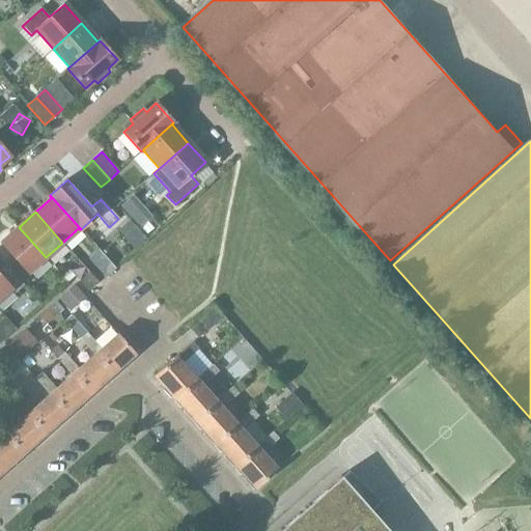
[(46,257),(19,227),(1,243),(28,273),(46,257)]
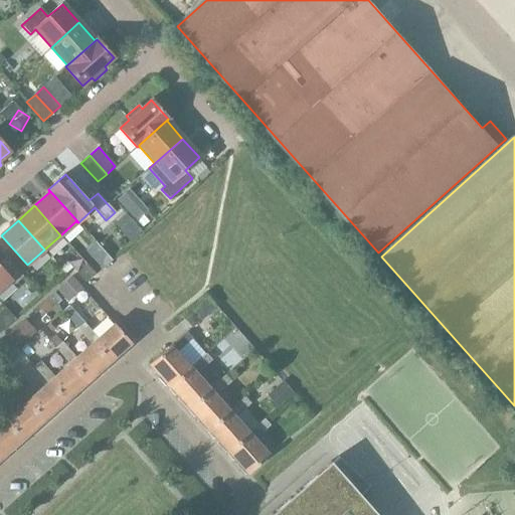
[(0,289),(10,280),(14,285),(23,277),(5,258),(0,262),(0,289)]
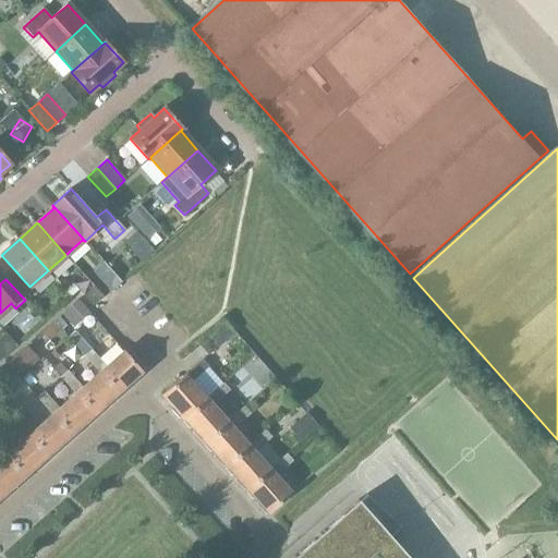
[(83,295),(93,306),(102,298),(93,287),(83,295)]
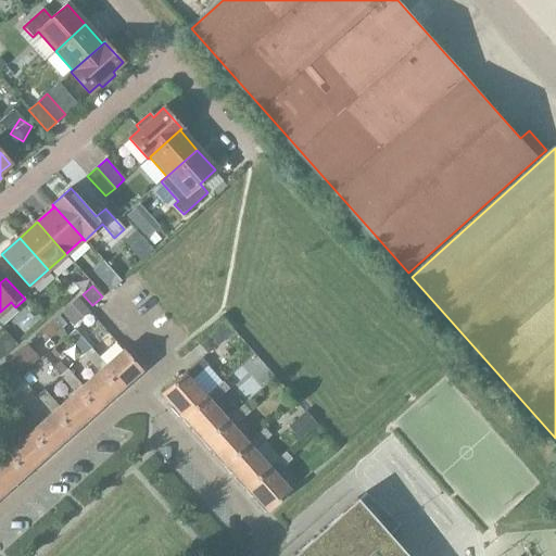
[(87,311),(48,338),(67,367),(81,357),(71,342),(97,325),(87,311)]
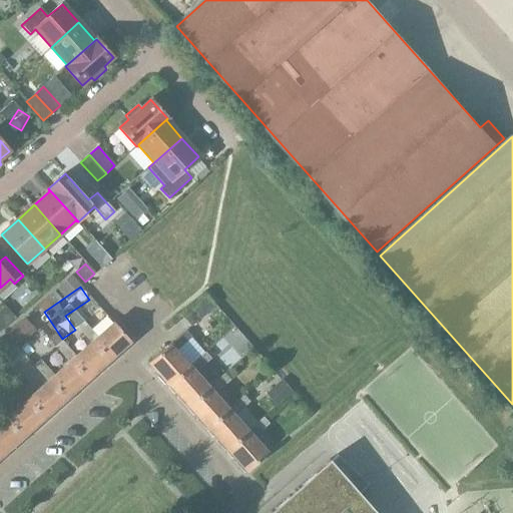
[(204,294),(180,315),(191,327),(215,306),(204,294)]
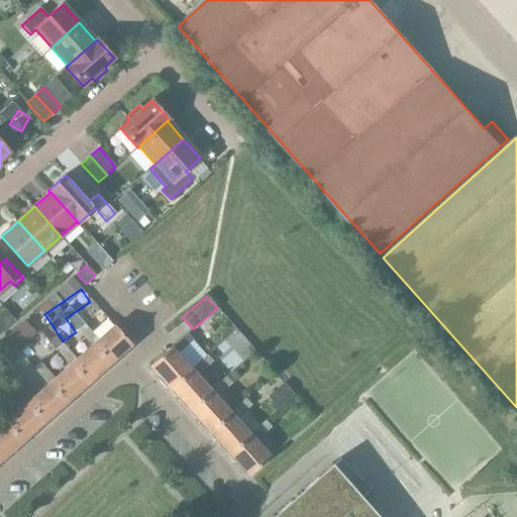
[(78,330),(92,345),(109,365),(131,344),(114,326),(99,340),(85,324),(78,330)]
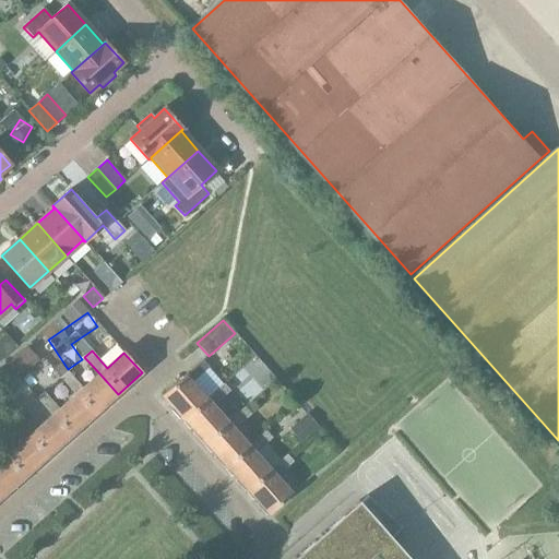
[(206,400),(206,399),(191,382),(209,367),(202,360),(186,376),(163,395),(183,419),(206,400)]
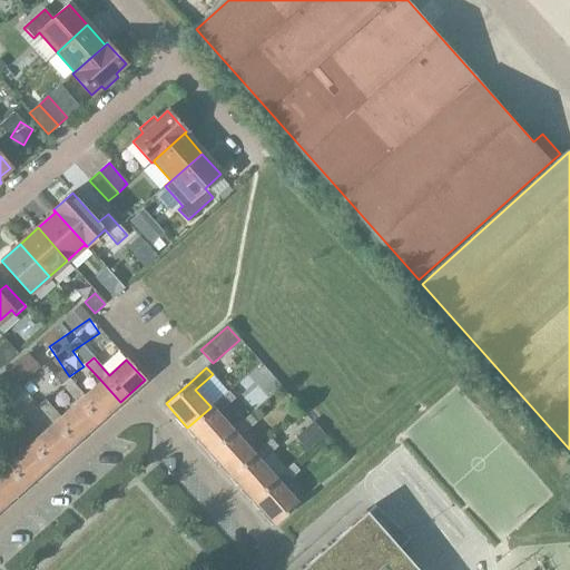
[(78,403),(96,423),(120,402),(101,381),(85,396),(69,379),(62,385),(77,403),(78,403)]
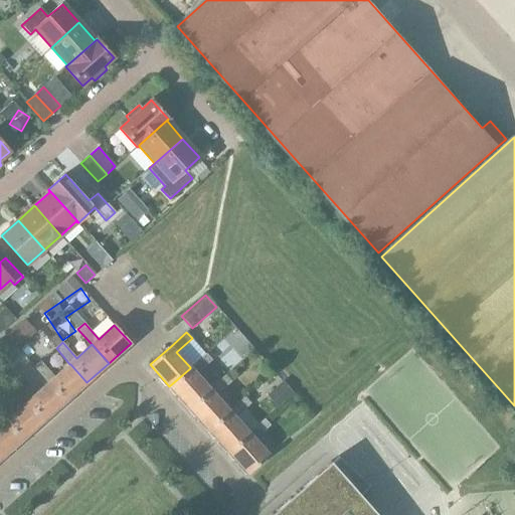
[(190,368),(169,386),(189,408),(210,389),(209,389),(196,374),(211,360),(206,354),(190,367),(190,368)]
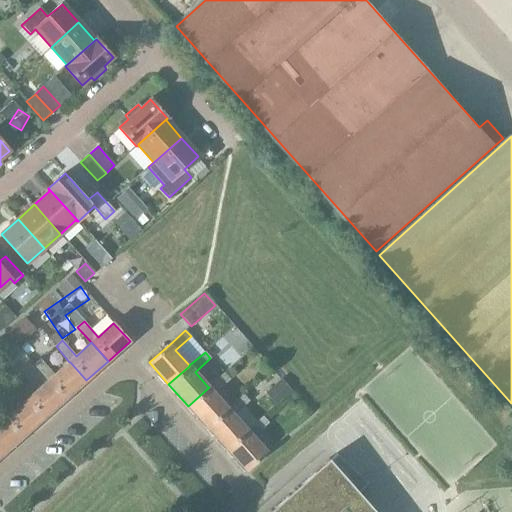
[(48,381),(65,400),(86,380),(70,362),(69,362),(54,375),(40,360),(34,365),(48,381)]
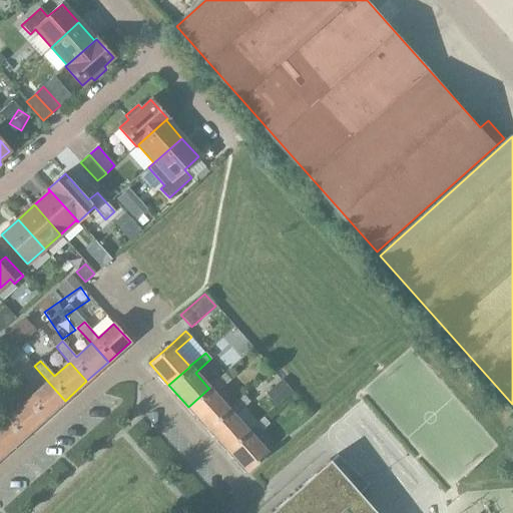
[(228,410),(214,395),(230,381),(224,374),(208,388),(209,388),(188,407),(207,429),(228,410)]
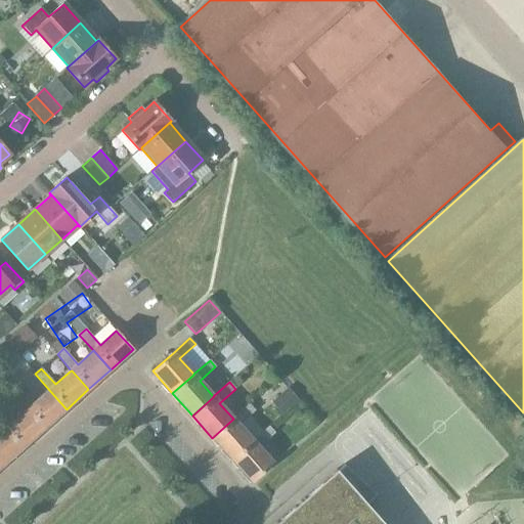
[(27,409),(44,429),(67,409),(49,390),(33,403),(19,388),(12,394),(27,409)]
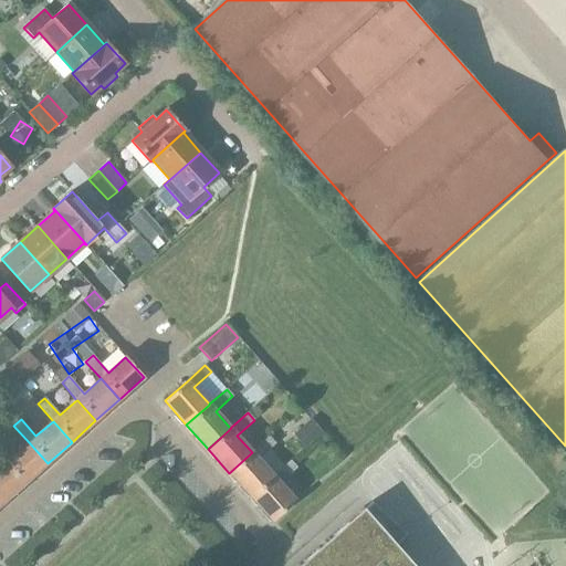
[(273,477),(273,475),(258,459),(275,443),(269,437),(252,452),(229,473),(250,496),(273,477)]
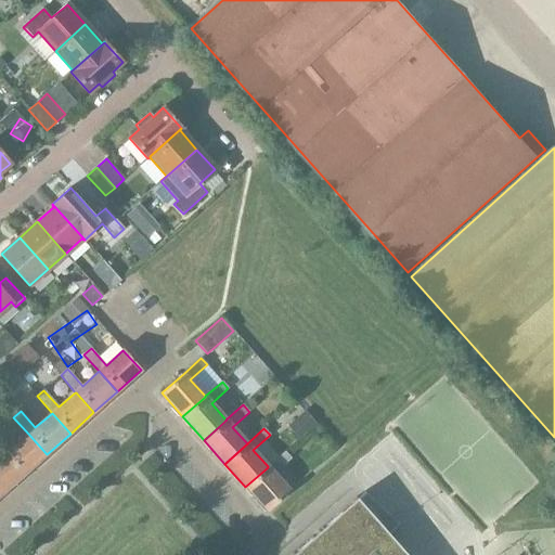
[(0,449),(4,455),(5,454),(23,475),(47,454),(28,434),(12,449),(0,435),(0,449)]
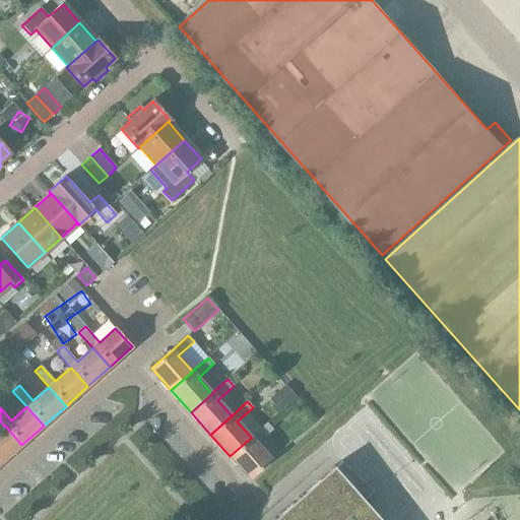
[(251,438),(230,456),(250,478),(271,460),(256,444),(272,430),(266,424),(251,437),(251,438)]
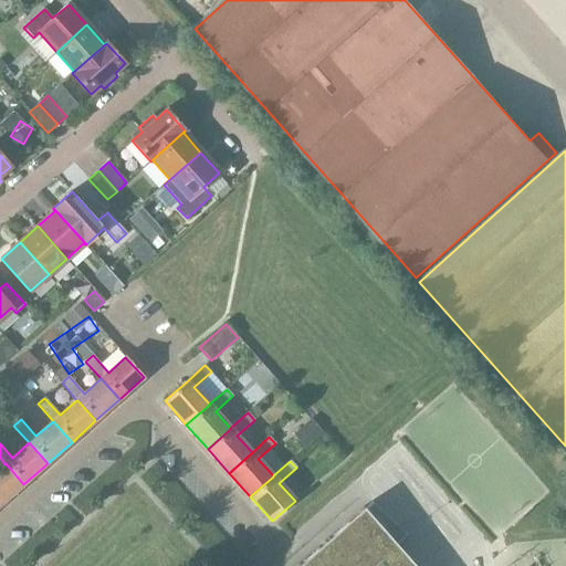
[(6,463),(4,464),(0,468),(0,505),(23,484),(6,463)]
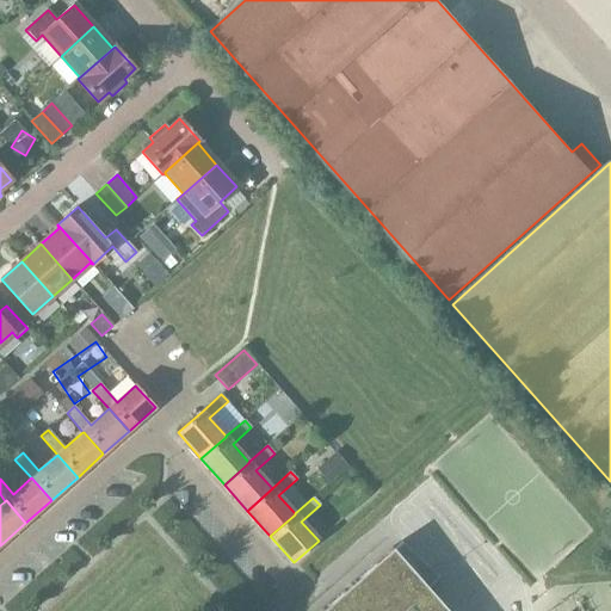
[(446,610),(427,588),(439,576),(402,542),(394,550),(392,548),(320,610),(446,610)]
